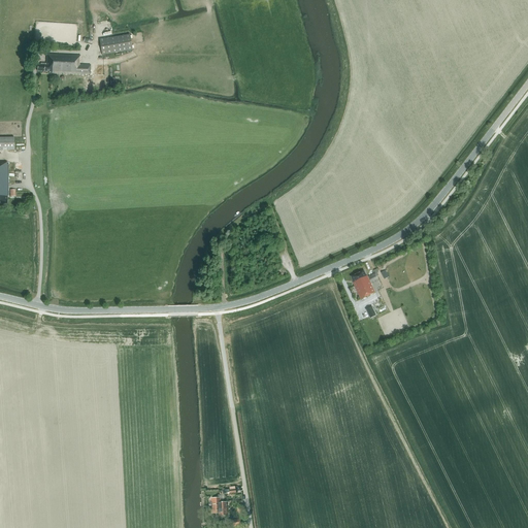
[(101,50),(102,55),(102,56),(132,51),(130,34),(99,39),(101,50)]
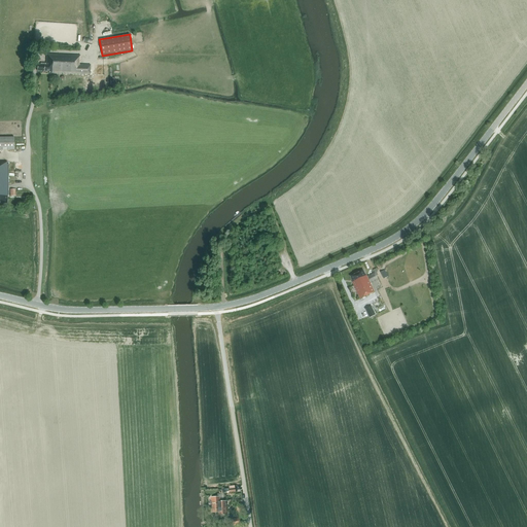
[(49,73),(90,75),(91,65),(79,65),(80,56),(47,54),(46,64),(41,63),(41,65),(38,65),(37,71),(49,72),(49,73)]
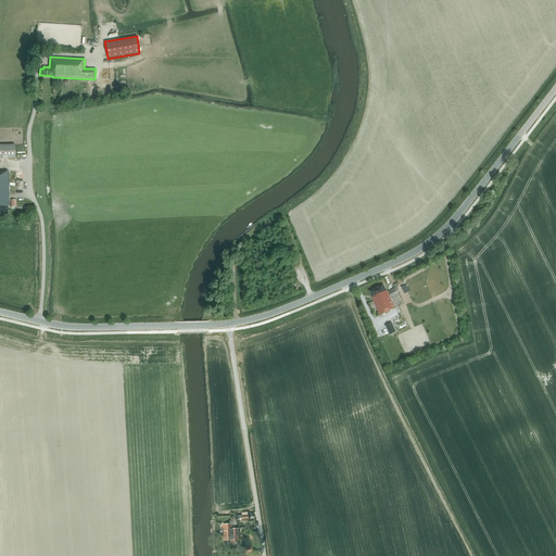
[(0,158),(15,159),(15,146),(0,144),(0,158)]
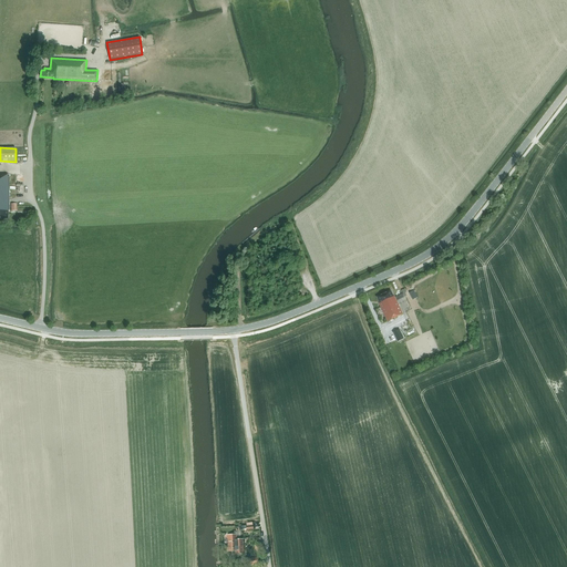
[(9,175),(0,174),(0,218),(8,218),(8,212),(9,210),(9,175)]
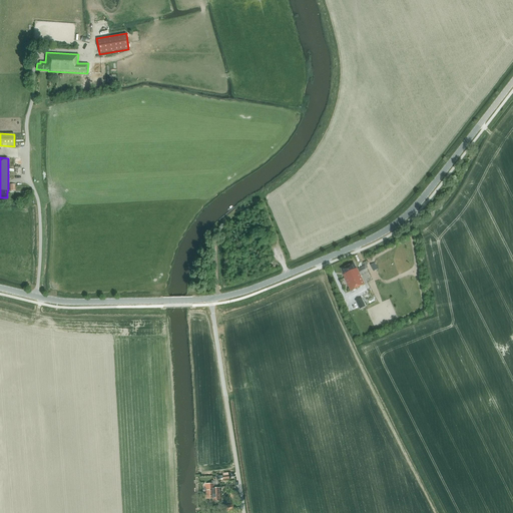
[(357,269),(356,269),(354,264),(342,269),(345,275),(344,275),(351,291),(365,285),(357,269)]
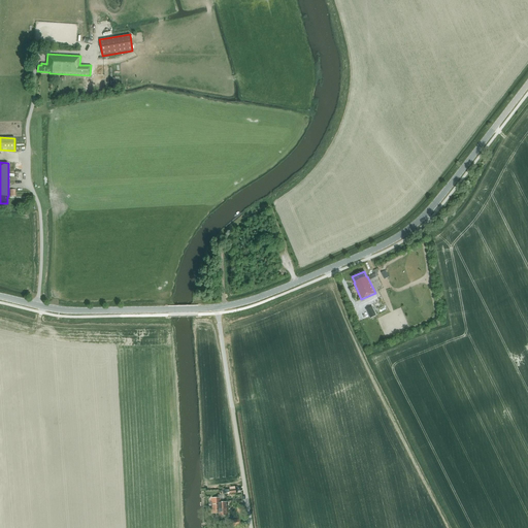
[(376,316),(372,306),(366,309),(370,319),(376,316)]
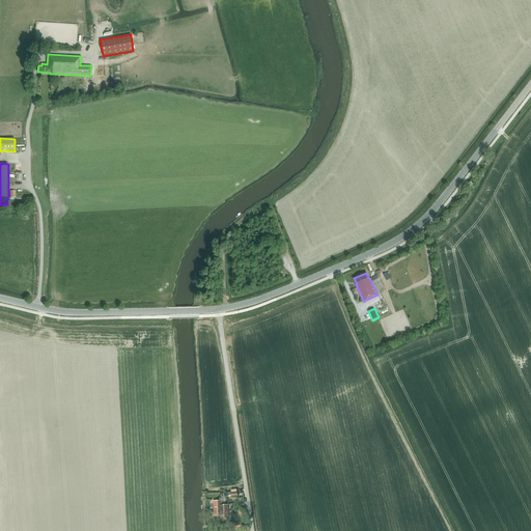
[(214,505),(214,511),(225,510),(225,511),(228,511),(228,510),(228,507),(227,505),(222,505),(222,501),(212,501),(213,505),(214,505)]
